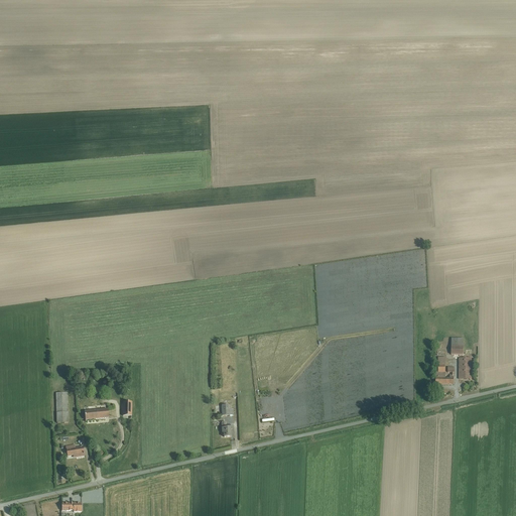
[(452,339),(450,355),(464,356),(464,339),(452,339)]
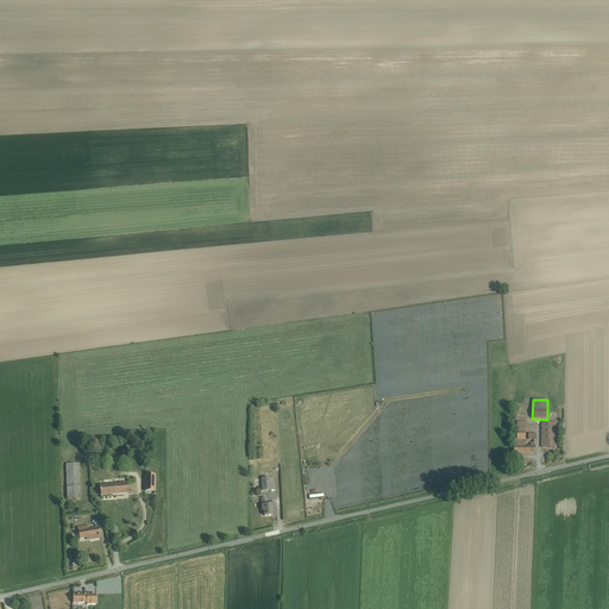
[(518,439),(514,439),(514,454),(535,454),(535,445),(533,445),(533,444),(535,444),(537,433),(528,433),(528,440),(533,440),(532,443),(531,443),(531,446),(526,446),(526,422),(516,422),(518,439)]
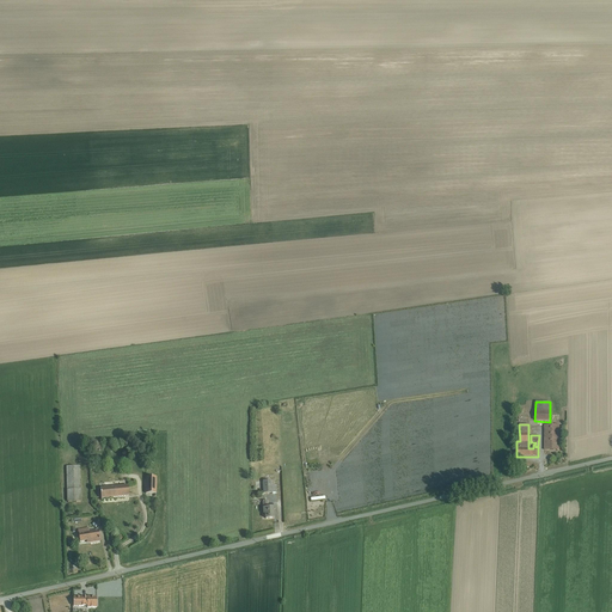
[(560,426),(544,426),(544,451),(560,451),(560,426)]
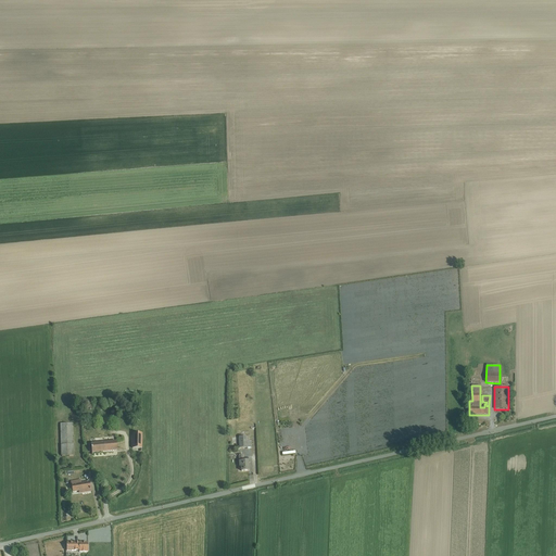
[(73,424),(60,425),(61,457),(74,456),(73,424)]
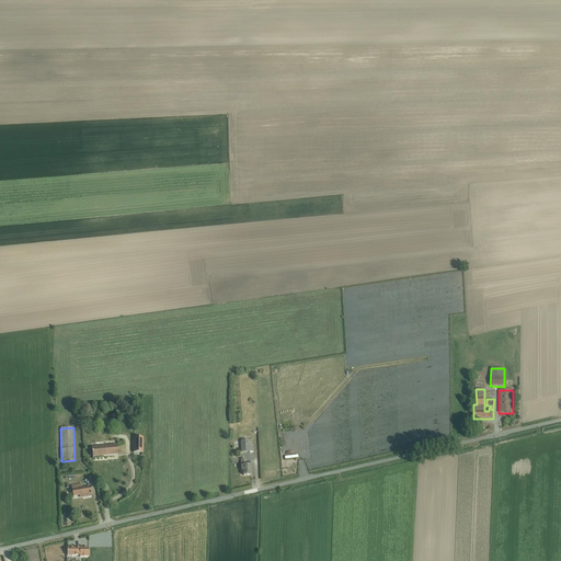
[(237,430),(237,436),(242,436),(242,441),(249,441),(249,430),(237,430)]
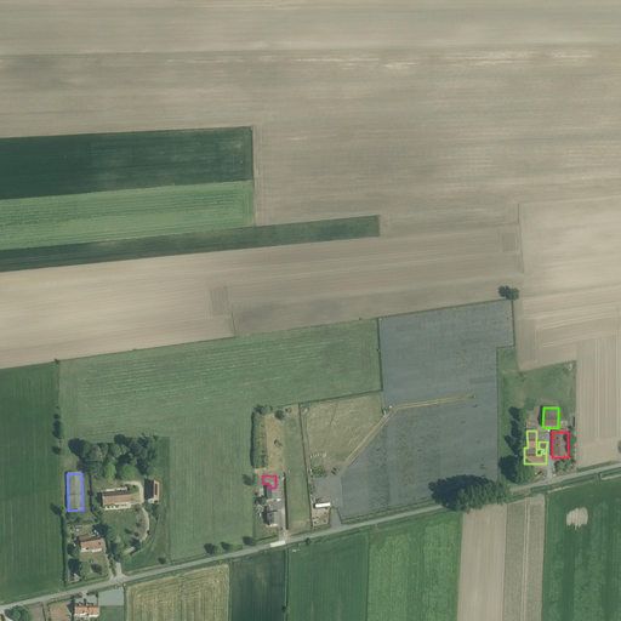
[(159,485),(148,484),(148,501),(159,501),(159,485)]
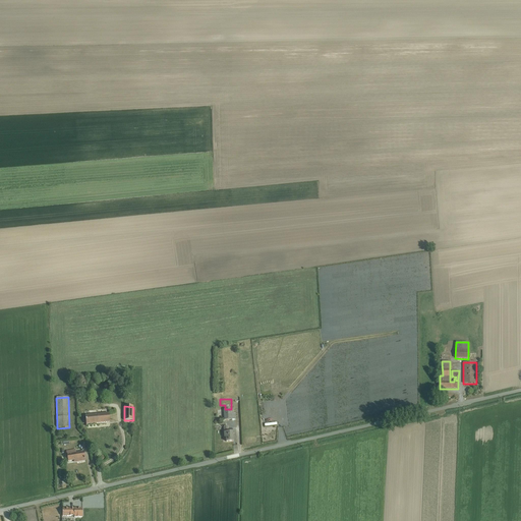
[(234,409),(224,410),(224,420),(235,420),(235,414),(234,414),(234,409)]
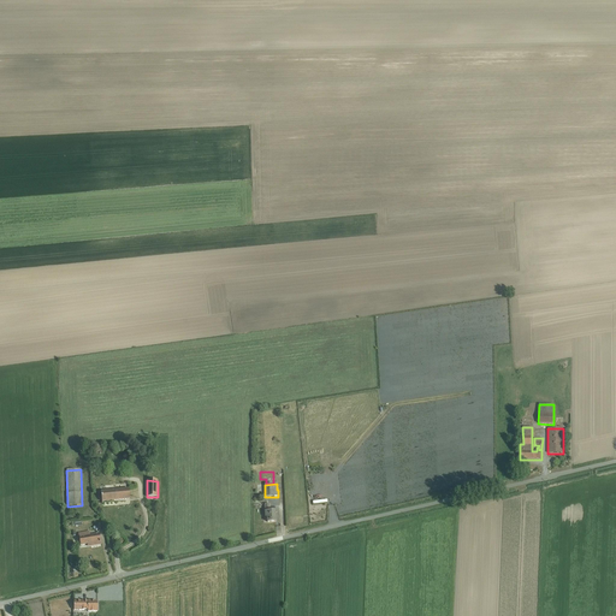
[(129,489),(101,492),(101,503),(130,501),(129,489)]
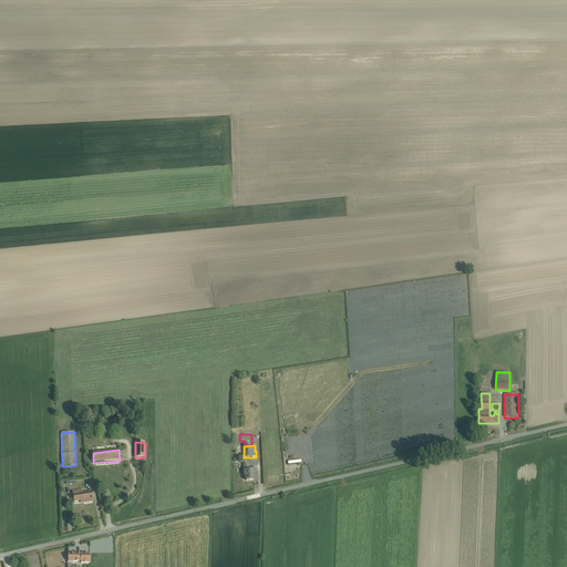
[(248,465),(244,465),(244,476),(246,476),(246,481),(254,481),(254,471),(248,471),(248,465)]
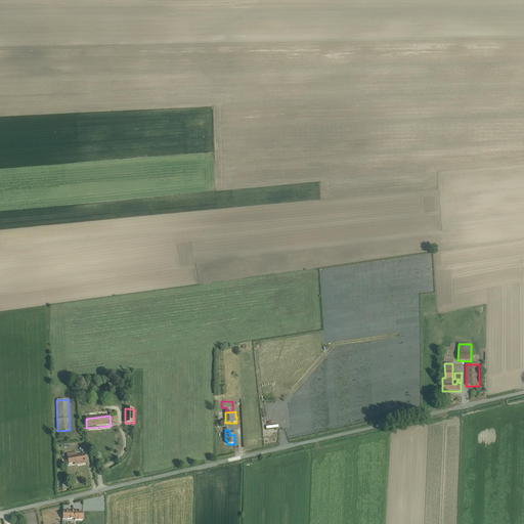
[(76,452),(67,454),(69,465),(77,463),(78,465),(86,464),(84,454),(76,455),(76,452)]
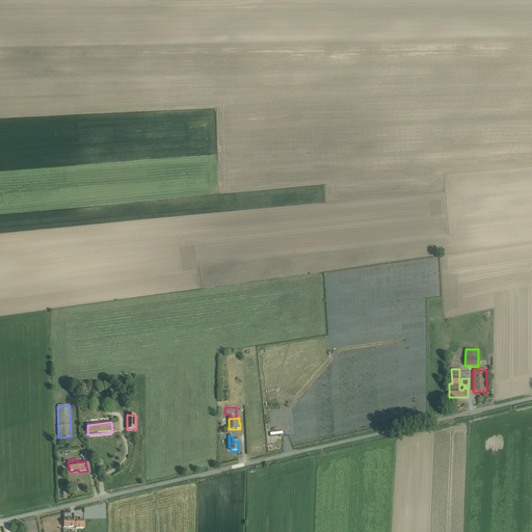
[(85,530),(86,521),(63,520),(62,529),(85,530)]
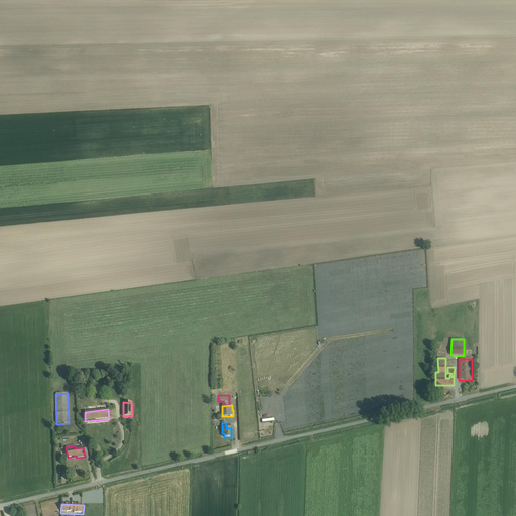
All buildings are outlined.
